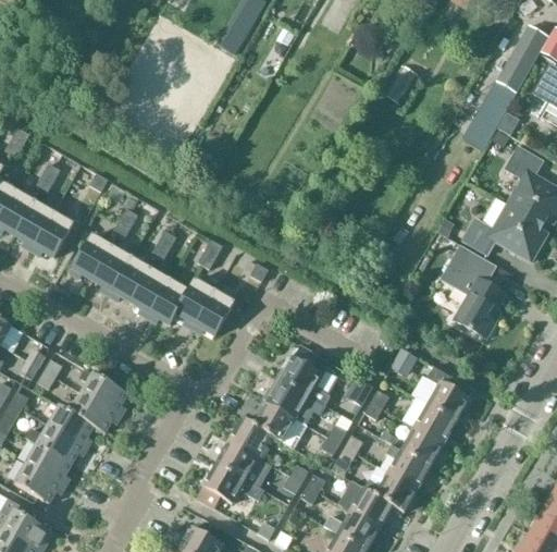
[(450,0),(466,9),(469,2),(470,0),(450,0)]
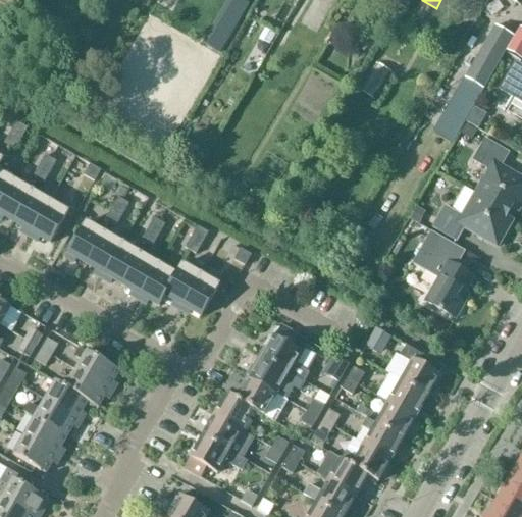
[(283,38),(289,23),(275,19),(271,34),(283,38)]
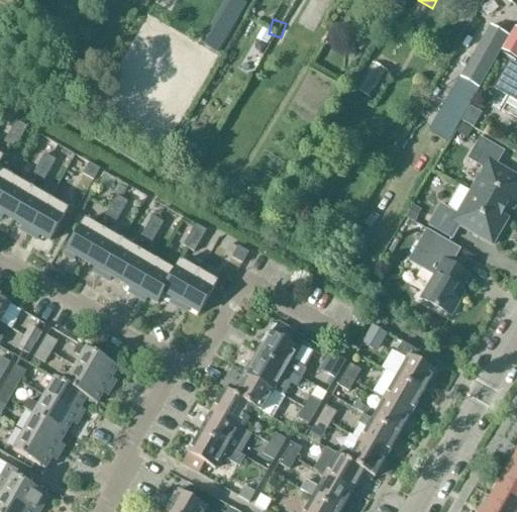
[(459,75),(429,127),(449,139),(480,86),(510,33),(490,21),(459,75)]
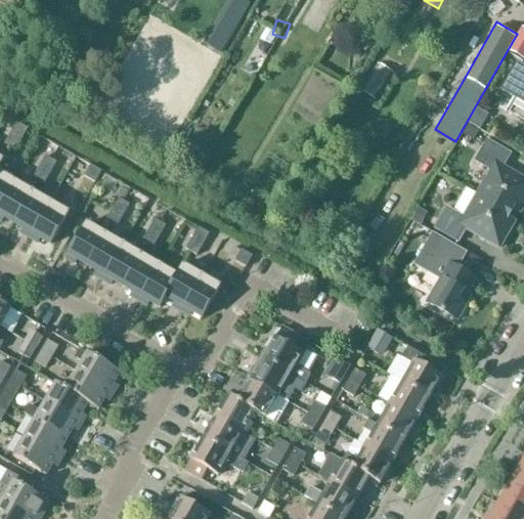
[(523,38),(517,35),(510,48),(523,55),(523,38)]
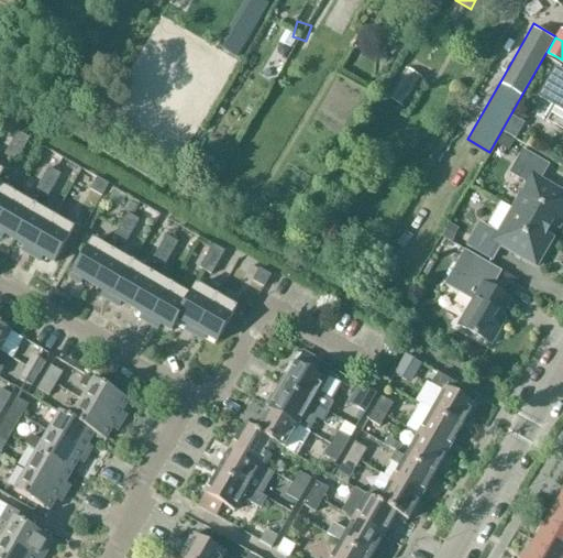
[(282,52),(285,55),(289,47),(282,43),(279,46),(282,52)]
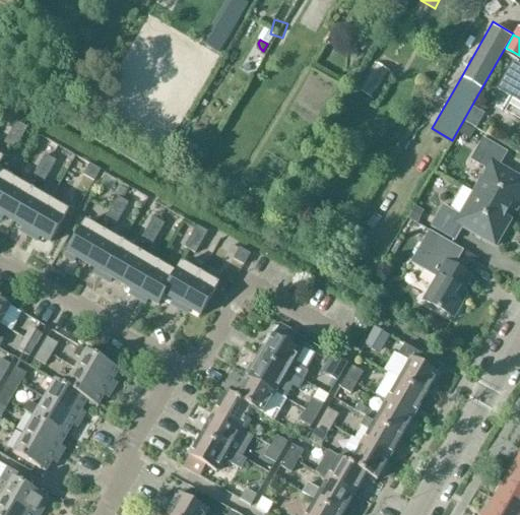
[(519,61),(515,59),(499,85),(519,97),(519,61)]
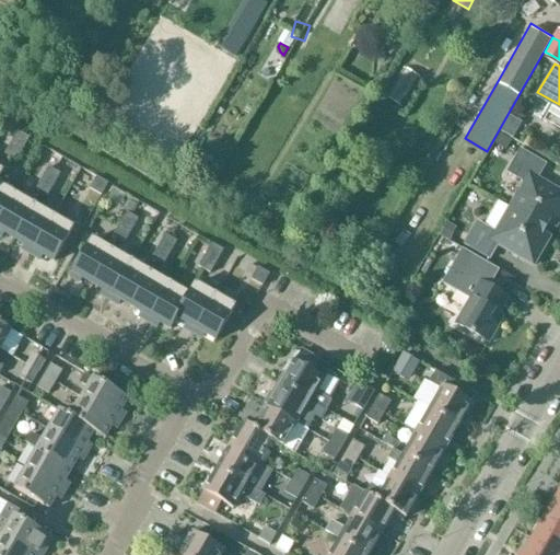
[(401,105),(420,76),(406,66),(387,95),(401,105)]
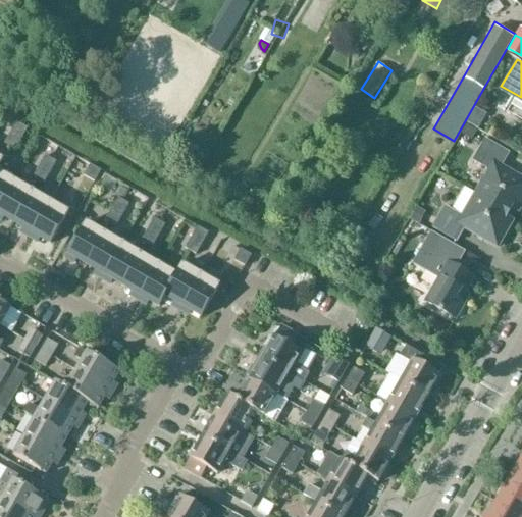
[(475,104),(467,119),(478,125),(487,110),(475,104)]
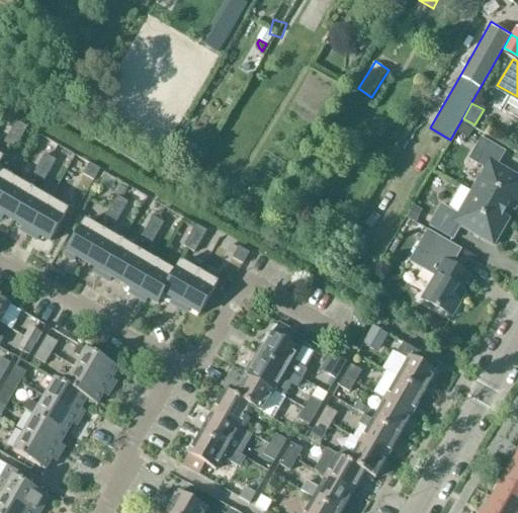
[(16,118),(10,129),(20,135),(26,124),(17,118),(16,118)]
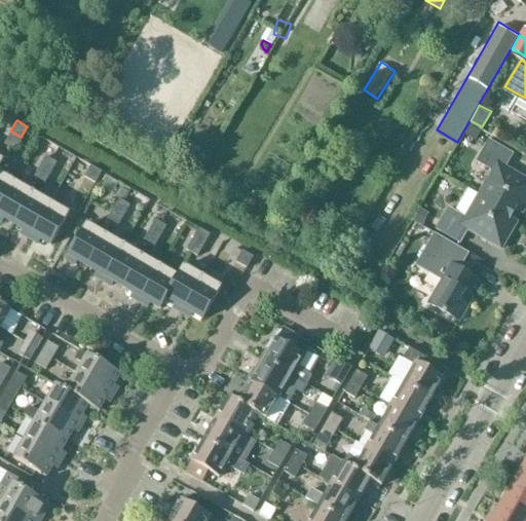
[(482,128),(471,122),(465,131),(477,138),(482,128)]
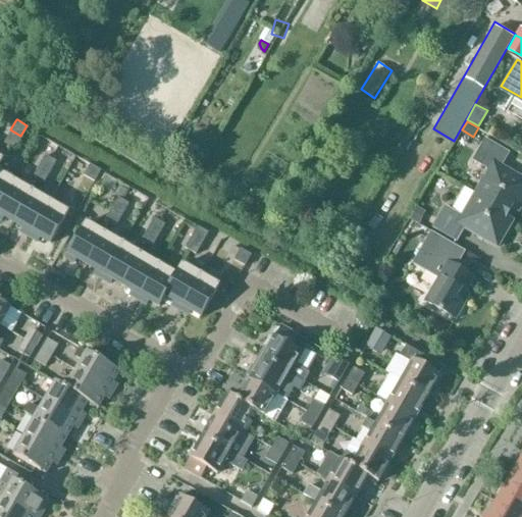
[(10,130),(4,140),(14,146),(20,136),(10,130)]
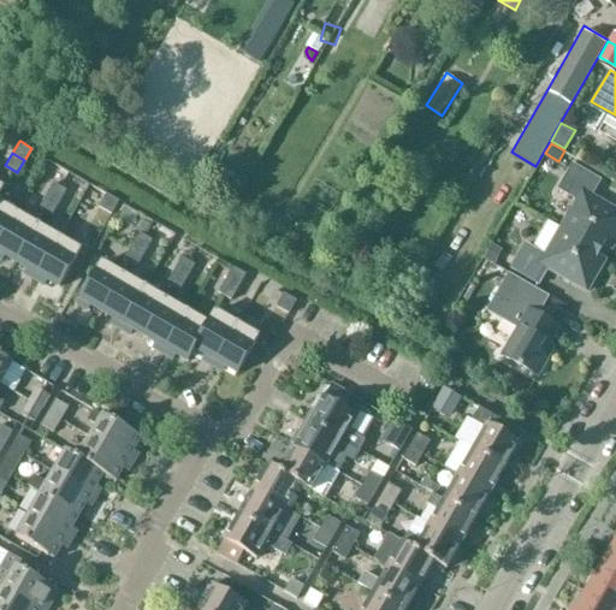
[(615,207),(591,193),(599,177),(573,161),(558,185),(578,196),(561,224),(600,247),(608,232),(615,237),(615,236),(615,207)]
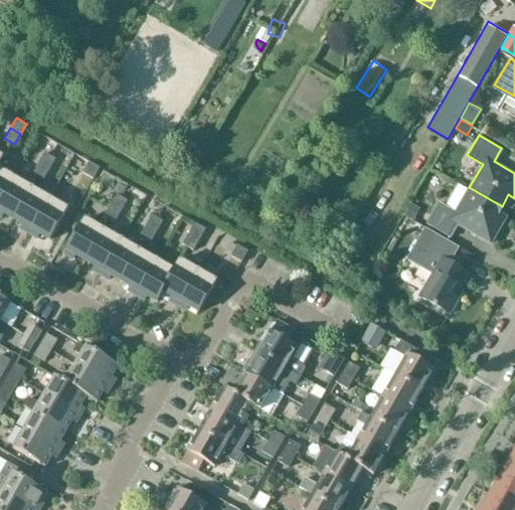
[(44,150),(38,161),(49,167),(55,156),(44,150)]
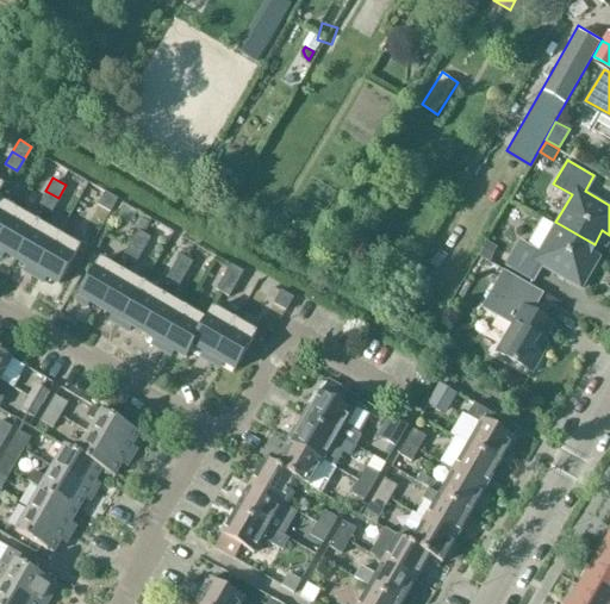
[(105,188),(98,201),(110,209),(117,195),(105,188)]
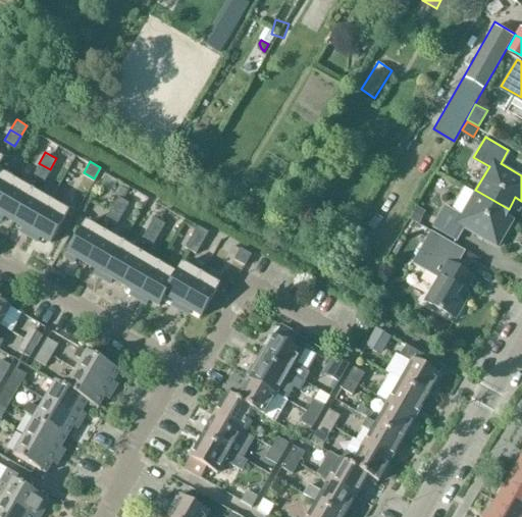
[(39,163),(33,173),(44,179),(50,169),(39,163)]
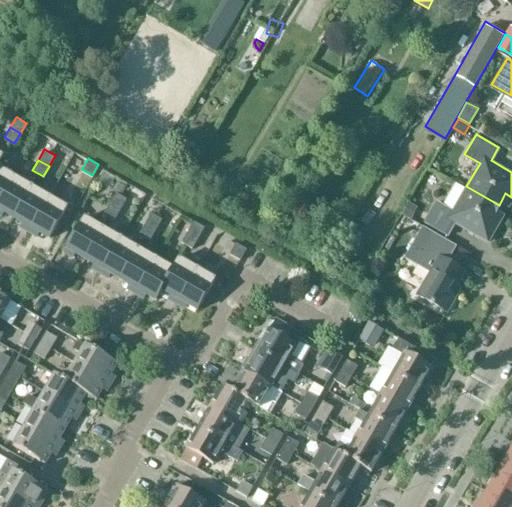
[(0,197),(14,173),(0,165),(0,197)]
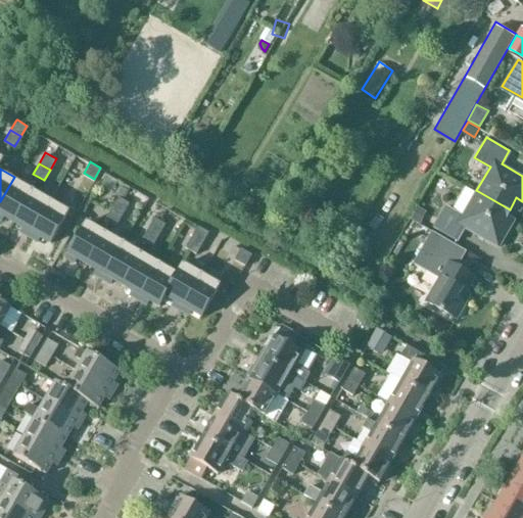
[(13,220),(32,188),(14,177),(0,201),(0,216),(2,218),(4,214),(13,220)]
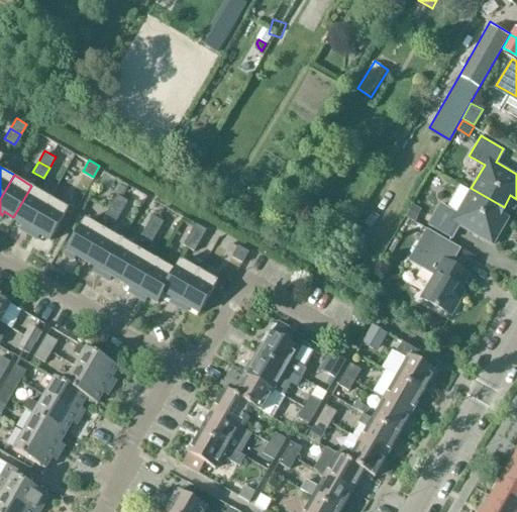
[(49,196),(39,190),(31,186),(13,217),(23,222),(21,226),(29,231),(49,196)]
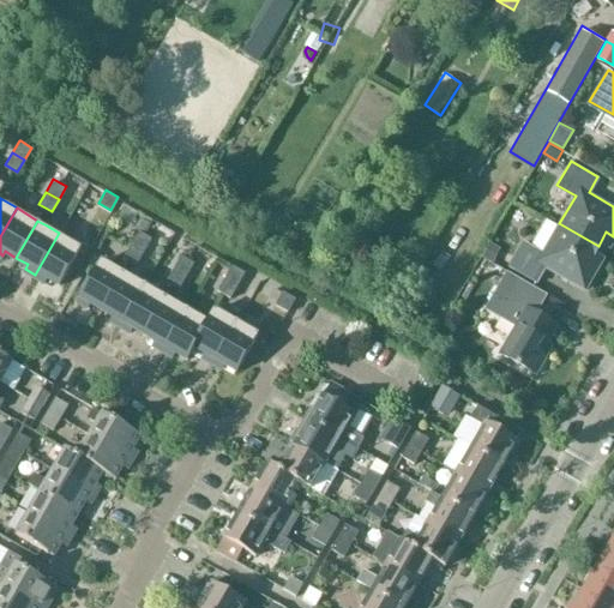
[(590,260),(599,246),(559,223),(543,251),(523,240),(510,264),(536,280),(546,264),(584,287),(597,265),(590,260)]
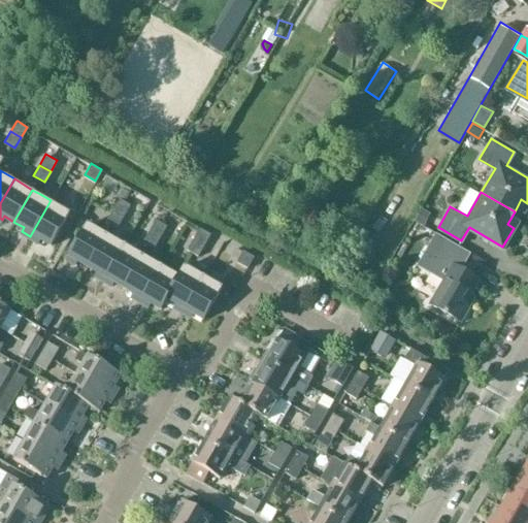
[(120,197),(113,207),(124,214),(130,203),(120,197)]
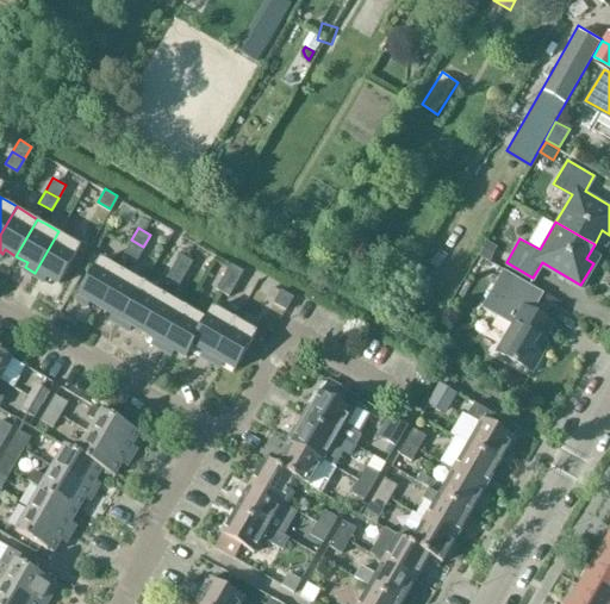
[(58,231),(35,273),(44,278),(47,273),(58,280),(80,244),(58,231)]
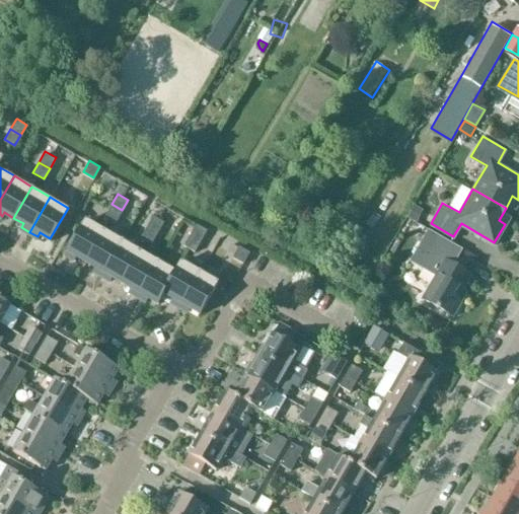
[(417,218),(424,207),(414,202),(408,213),(417,218)]
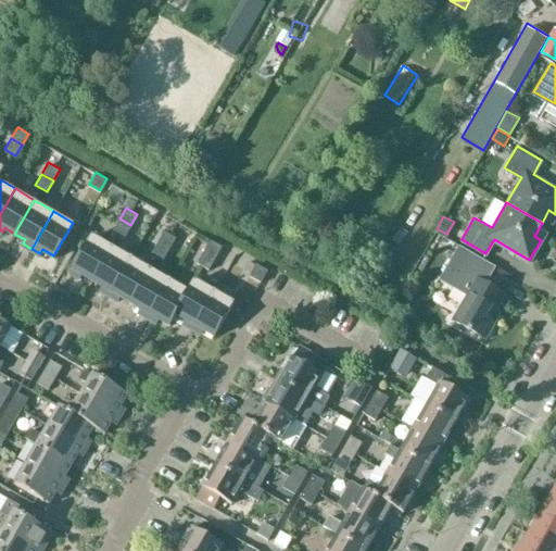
[(119,218),(113,230),(124,237),(130,225),(119,218)]
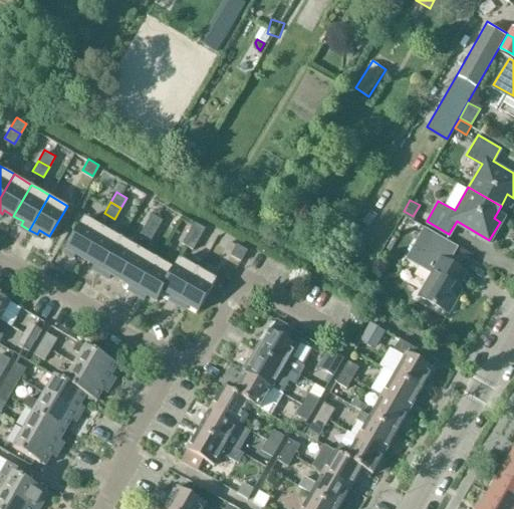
[(152,212),(146,223),(156,229),(162,218),(152,212)]
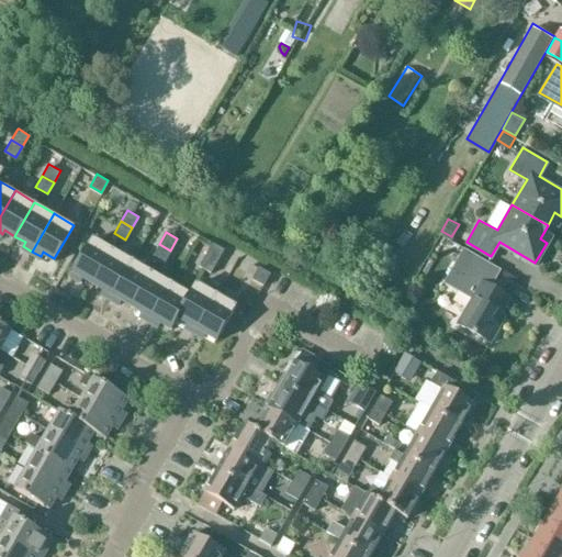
[(93,281),(113,247),(93,236),(70,274),(80,279),(82,275),(93,281)]
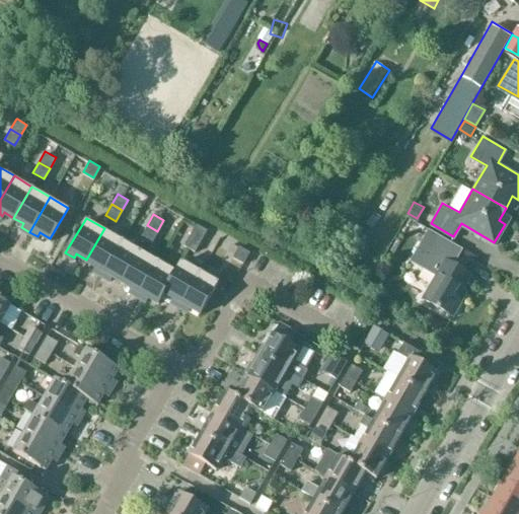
[(196,223),(190,233),(201,239),(207,229),(196,223)]
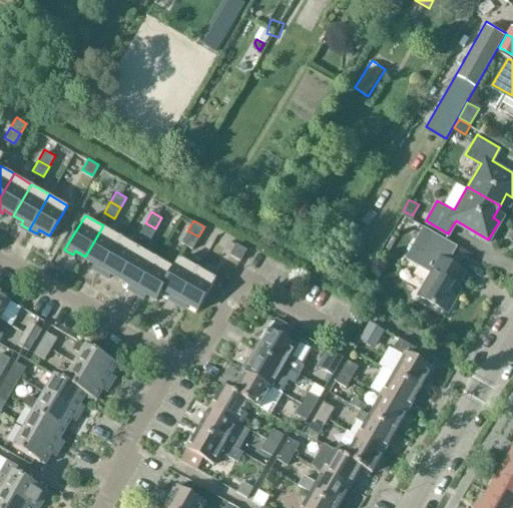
[(145,222),(139,232),(149,238),(155,228),(145,222)]
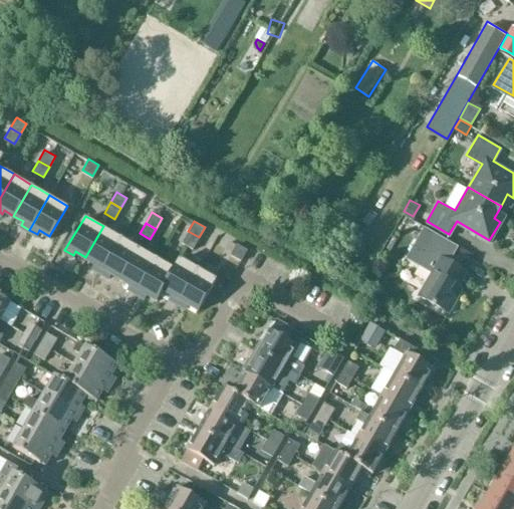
[(100,271),(120,236),(103,226),(85,257),(94,262),(92,266),(100,271)]
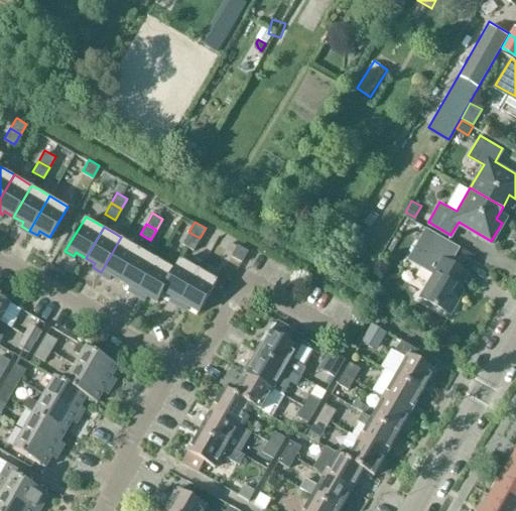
[(461,284),(468,271),(449,261),(459,246),(426,227),(408,257),(433,272),(420,294),(449,312),(464,287),(461,284)]
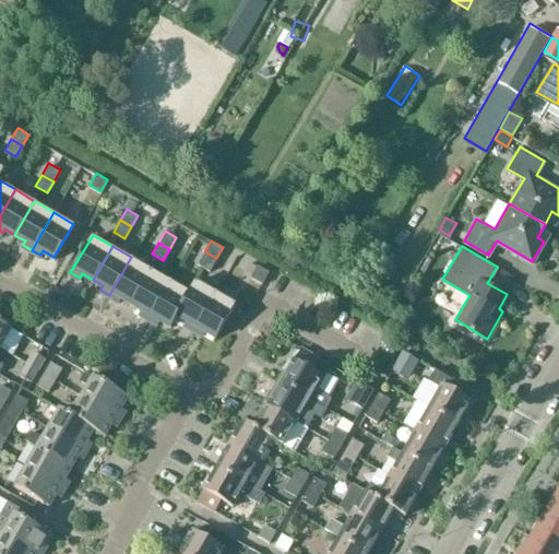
[(204,251),(198,262),(210,269),(216,258),(204,251)]
